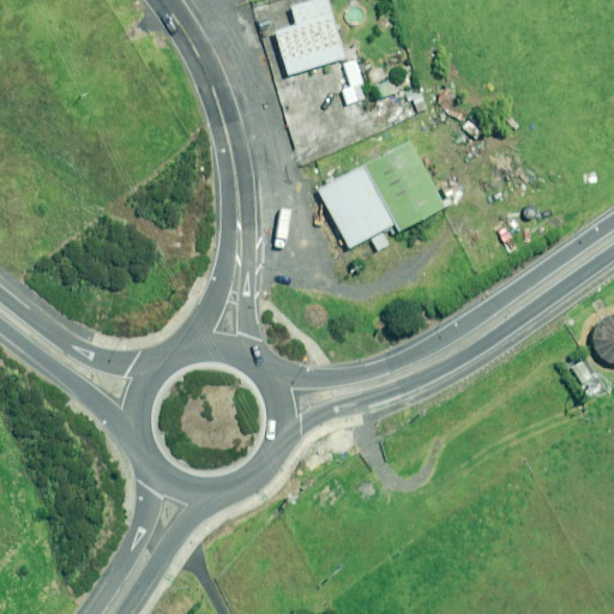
[(344,56),(326,0),(313,0),(290,7),(295,25),(274,31),(287,74),(344,56)]
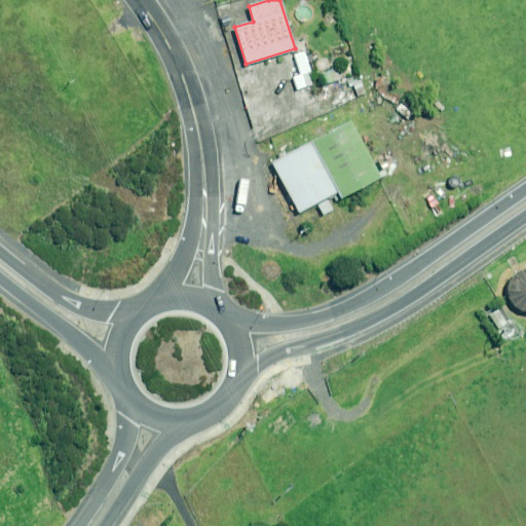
[(336,26),(324,26),(324,36),(336,36),(336,26)]
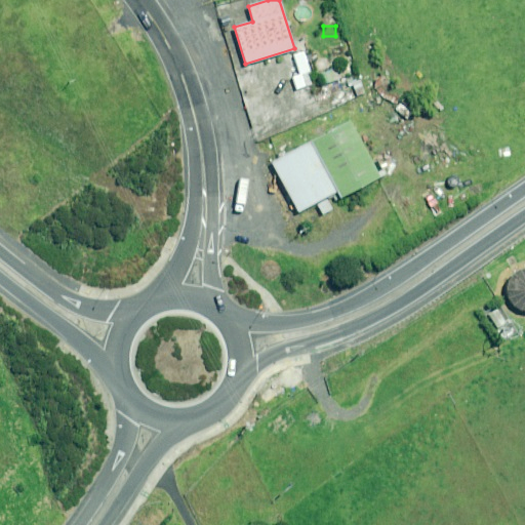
[(310,72),(304,51),(292,54),(299,75),(310,72)]
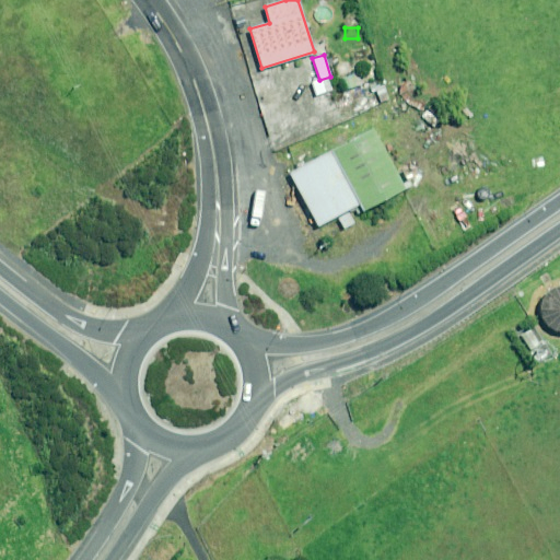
[(383,80),(364,88),(366,94),(341,104),(347,117),(391,100),(383,80)]
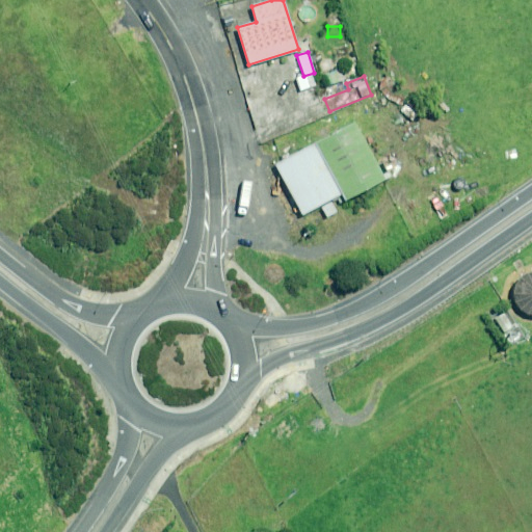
[(333,198),(339,195),(342,203),(384,182),(355,123),(274,163),(300,215),(318,206),(325,219),(340,212),(333,198)]
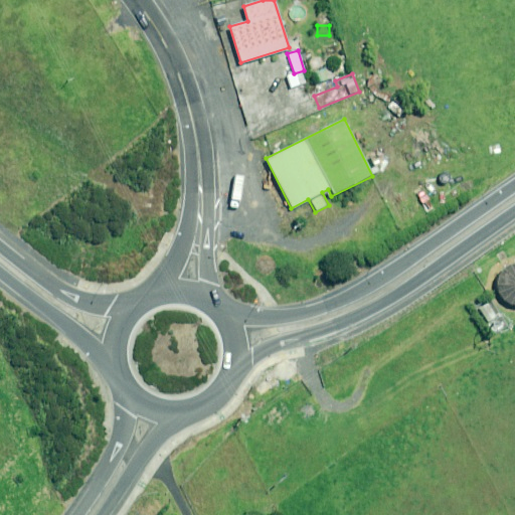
[(514,261),(510,263),(504,266),(499,271),(497,277),(496,284),(497,291),(501,297),(506,301),(512,304),(514,304),(514,261)]
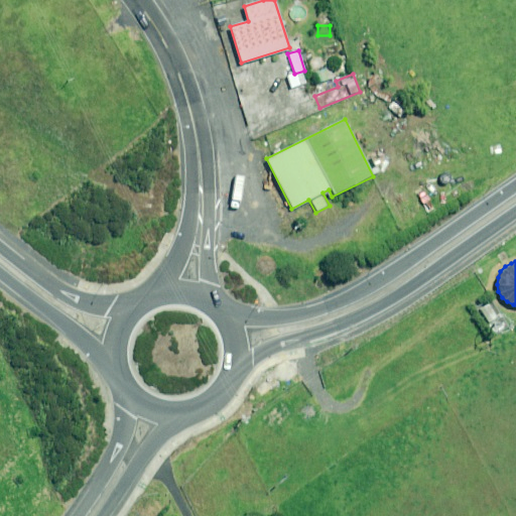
[(487,304),(480,308),(489,321),(496,317),(487,304)]
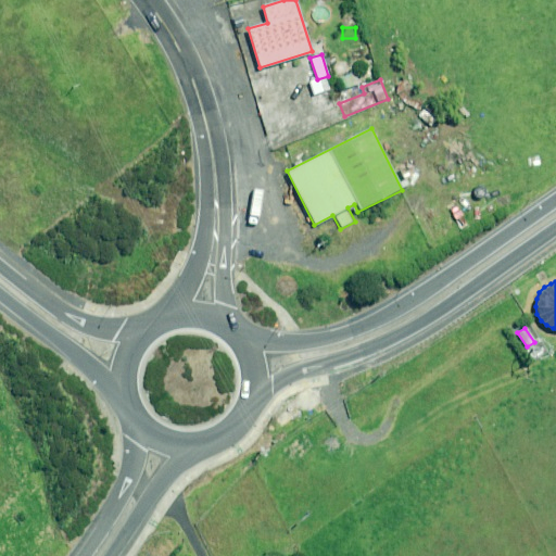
All buildings are outlined.
